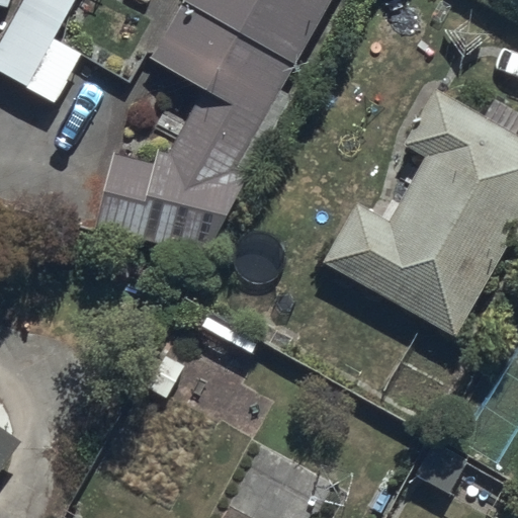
[(23,0),(0,42),(0,73),(54,104),(80,55),(53,40),(74,0),(23,0)]
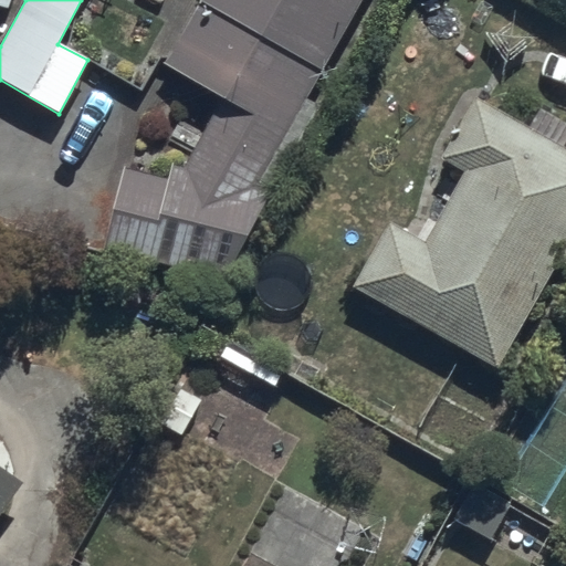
[(0,0),(0,7),(7,9),(9,0),(0,0)]
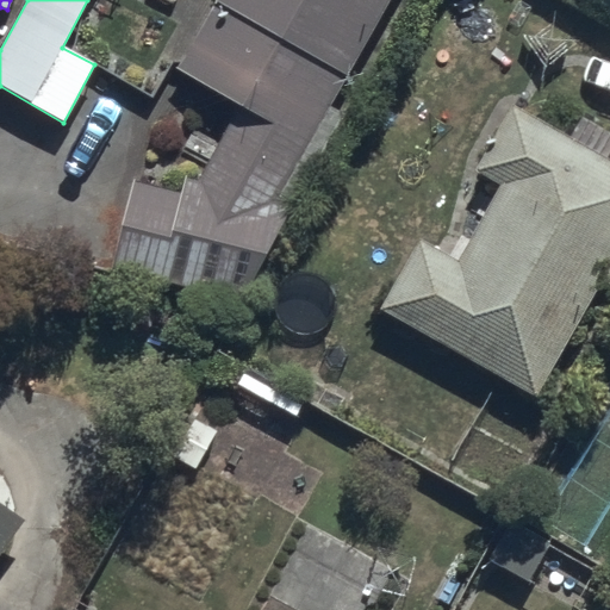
[(213,0),(176,67),(234,107),(197,178),(182,175),(179,193),(135,182),(111,272),(238,303),(291,201),(280,195),(387,0),(213,0)]
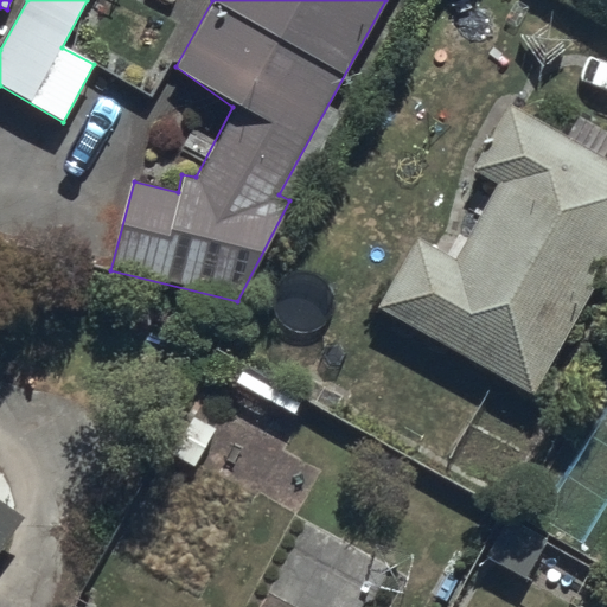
[(606,0),(583,0),(606,13),(606,0)]
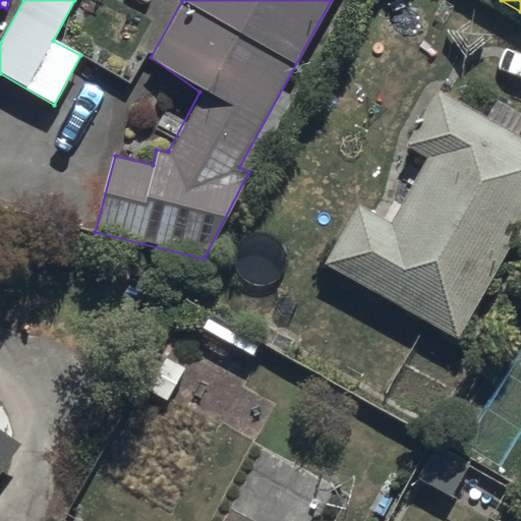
[(358,203),(323,265),(457,341),(520,229),(520,115),(494,100),(484,117),(437,90),(403,147),(423,159),(389,220),(358,203)]
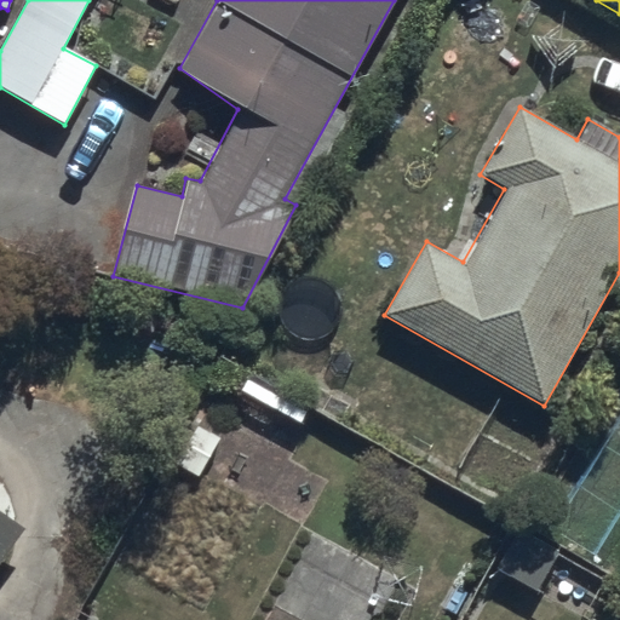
[(0,556),(18,528),(0,515),(0,556)]
